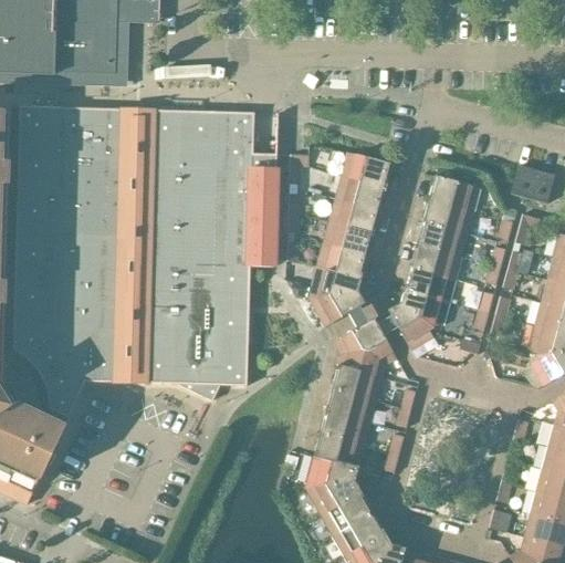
[(0,0),(0,72),(117,75),(119,0),(0,0)]
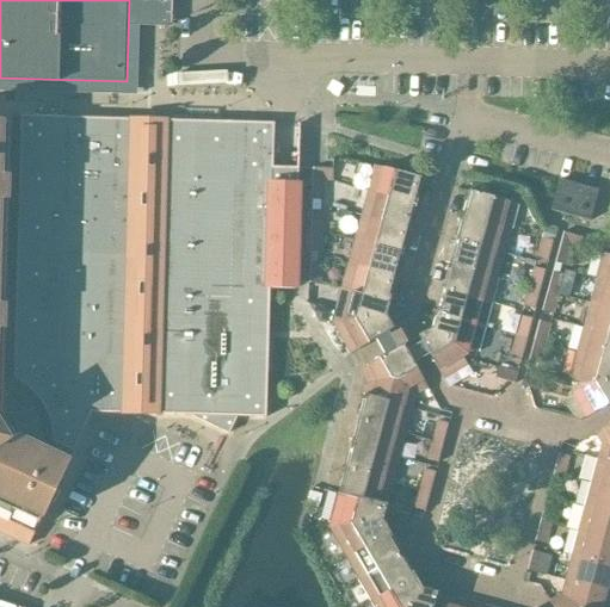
[(2,382),(10,113),(0,112),(0,528),(29,543),(68,458),(14,433),(1,413),(5,410),(8,413),(11,415),(13,419),(16,422),(17,426),(42,438),(42,433),(41,427),(39,422),(37,416),(35,412),(31,407),(29,402),(25,398),(20,394),(17,390),(12,388),(7,384),(2,382)]
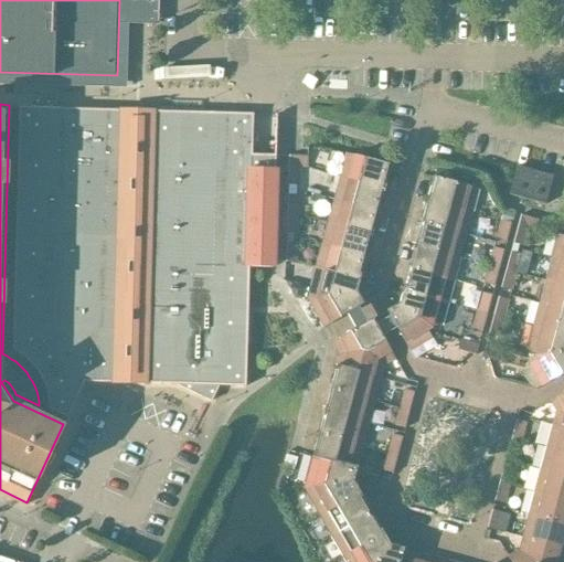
[(19,106),(12,348),(24,356),(34,367),(42,379),(46,392),(49,406),(66,415),(67,416),(71,409),(84,380),(176,382),(212,399),(219,383),(246,384),(246,370),(248,310),(248,305),(249,265),(273,265),(273,246),(276,154),(276,152),(274,152),(253,152),(254,112),(150,108),(19,105),(19,106)]
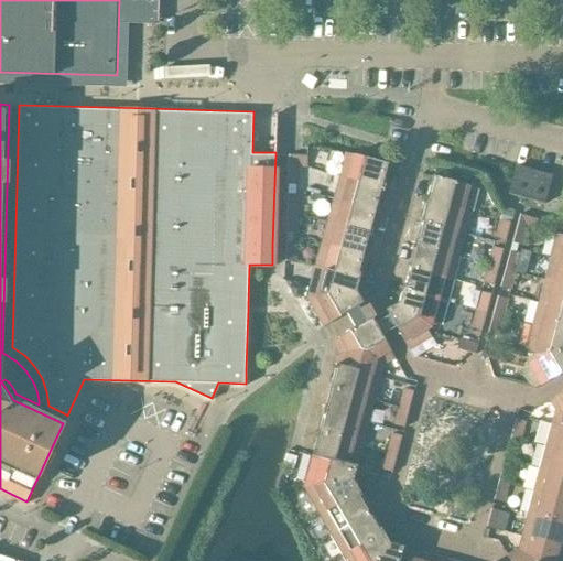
[(385,187),(391,163),(346,151),(339,175),(385,187)]
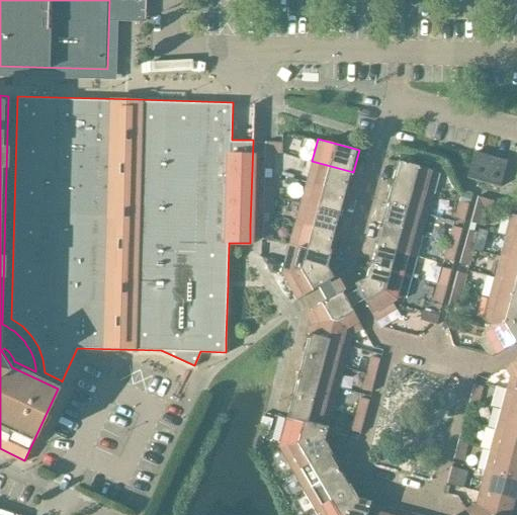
[(282,152),(282,142),(265,142),(265,151),(275,152),(282,152)]
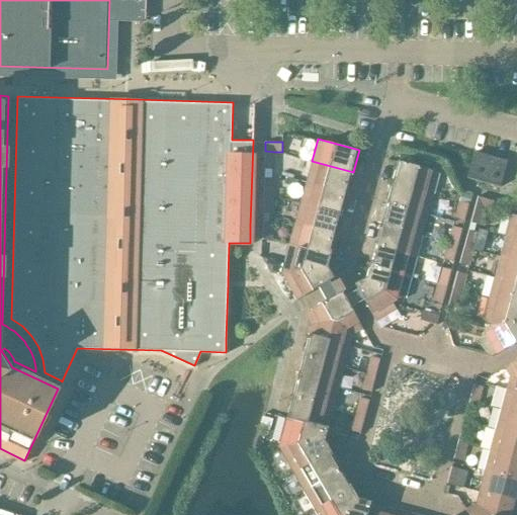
[(401,150),(398,160),(416,164),(437,170),(439,161),(401,150)]
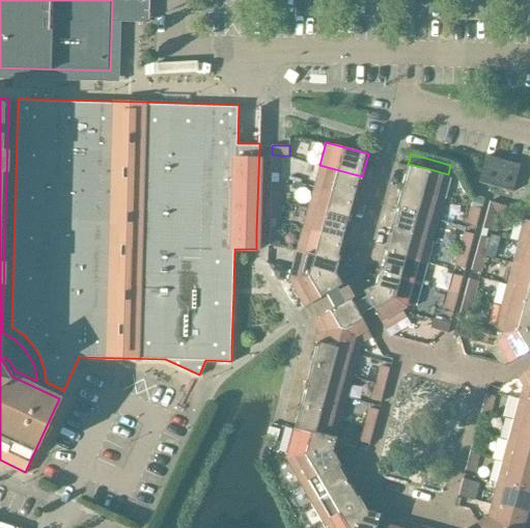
[(513,191),(521,163),(485,154),(478,182),(513,191)]
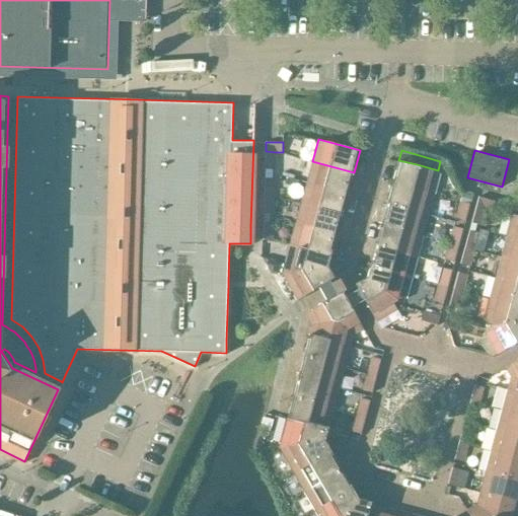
[(275,168),(276,152),(266,151),(266,168),(275,168)]
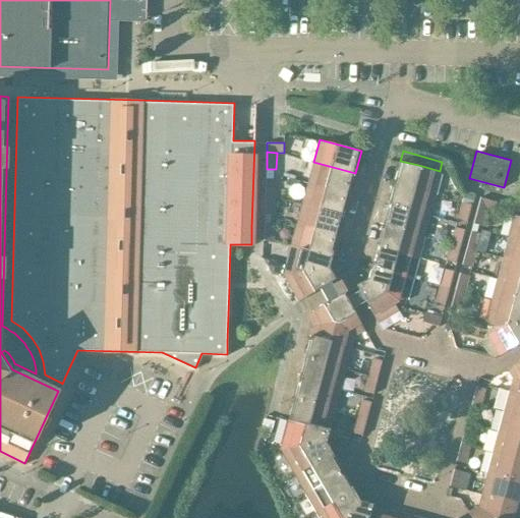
[(437,193),(442,172),(400,161),(394,183),(437,193)]
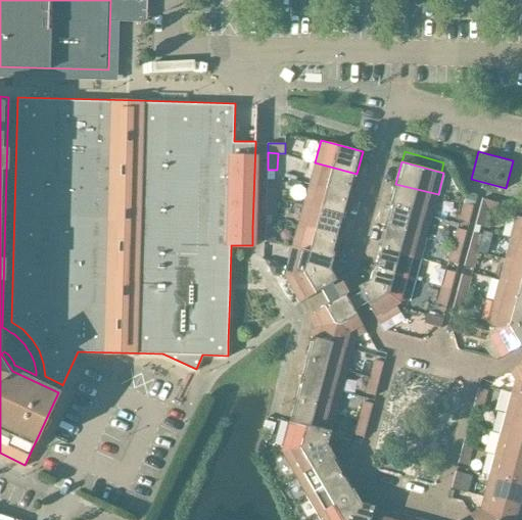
[(350,194),(357,174),(315,162),(309,183),(350,194)]
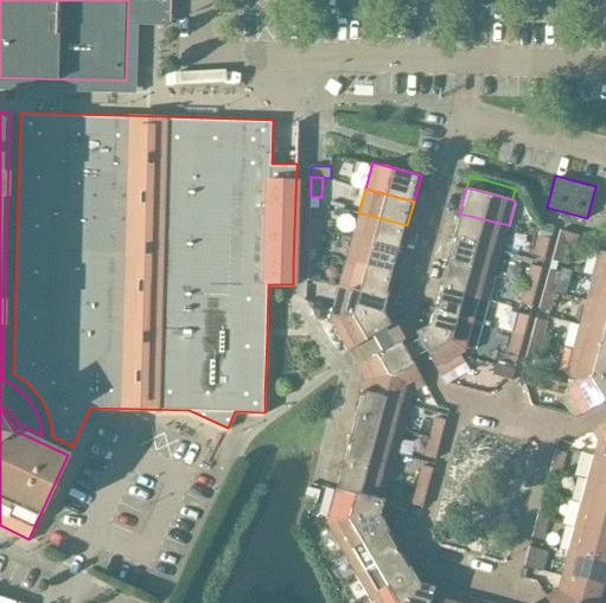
[(320,228),(321,207),(310,207),(310,228),(320,228)]
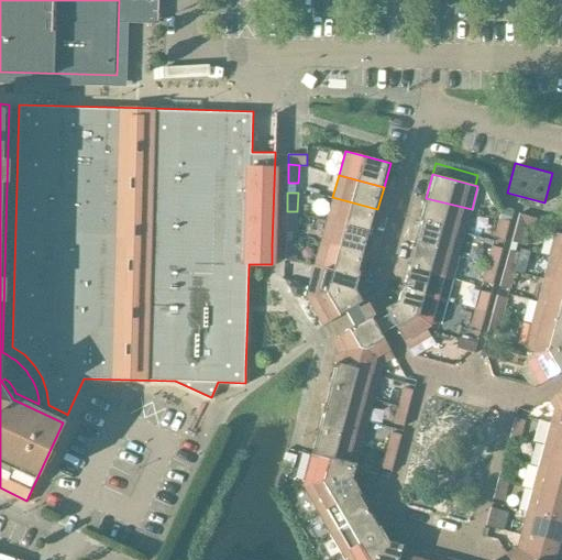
[(372,231),(377,209),(332,197),(327,219),(372,231)]
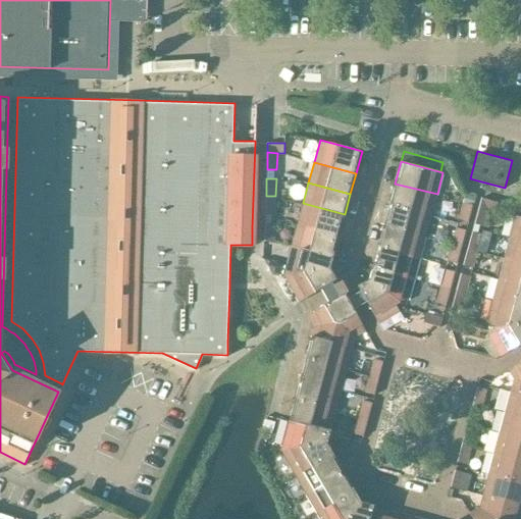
[(431,215),(437,194),(395,184),(389,204),(431,215)]
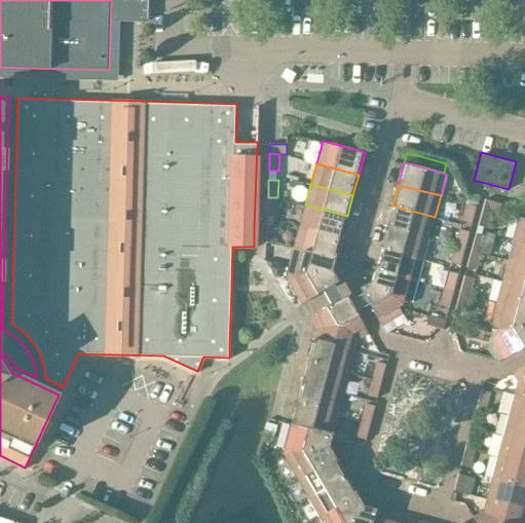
[(470,194),(467,202),(477,206),(479,197),(470,194)]
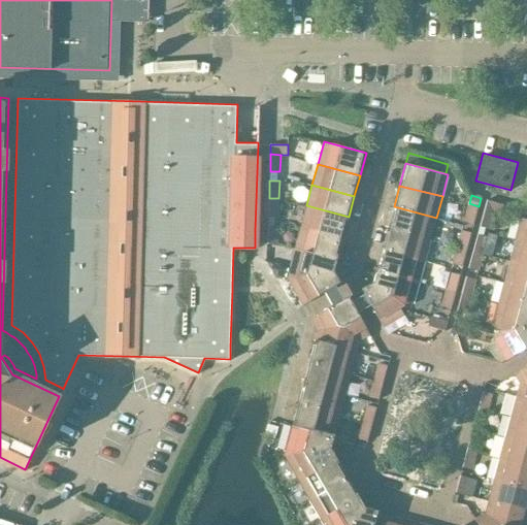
[(278,216),(278,198),(269,198),(268,216),(278,216)]
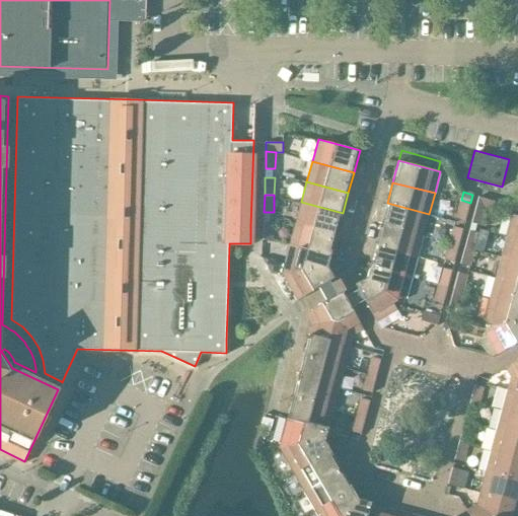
[(482,224),(486,208),(494,210),(496,200),(478,195),(471,221),(482,224)]
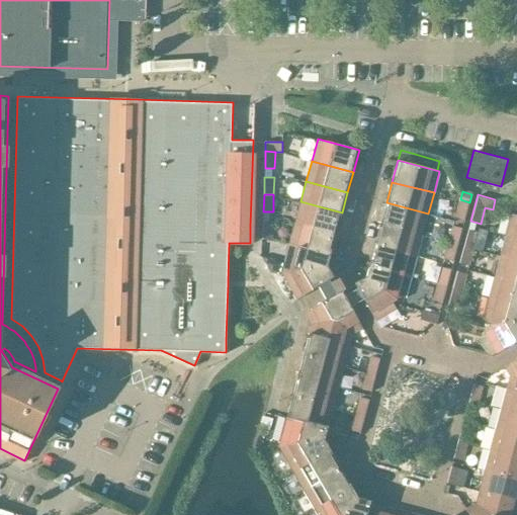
[(465,219),(469,202),(460,199),(455,217),(465,219)]
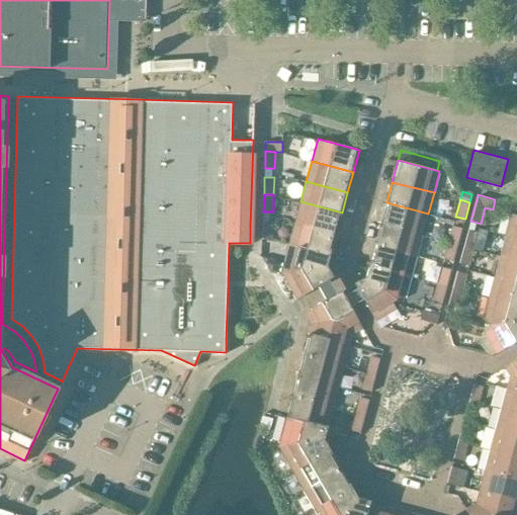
[(336,234),(342,212),(300,201),(295,223),(336,234)]
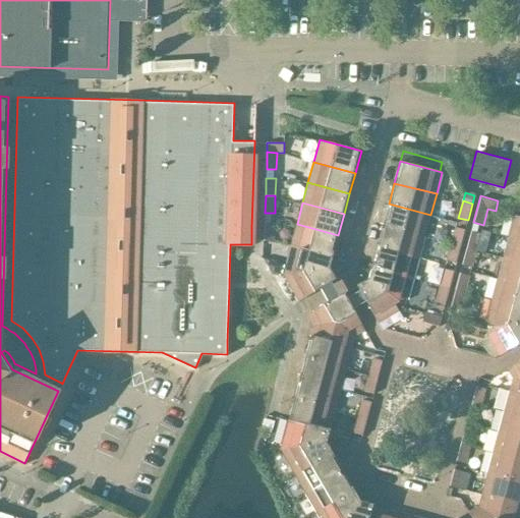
[(425,235),(430,215),(389,204),(383,224),(425,235)]
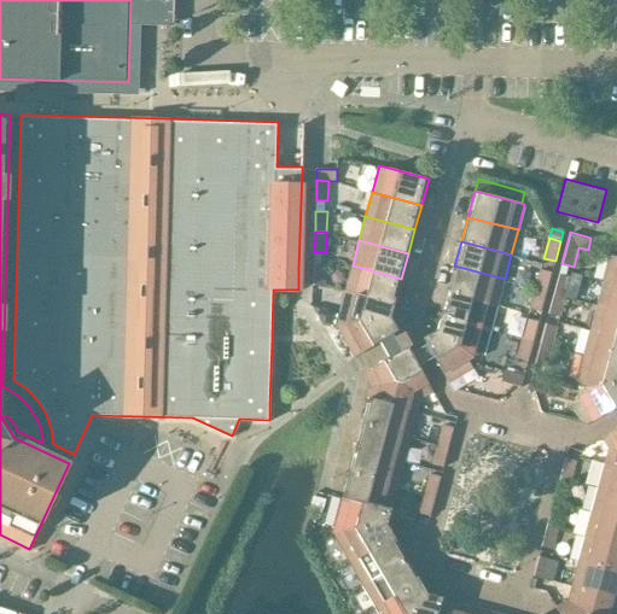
[(616,255),(611,253),(604,279),(616,282),(616,255)]
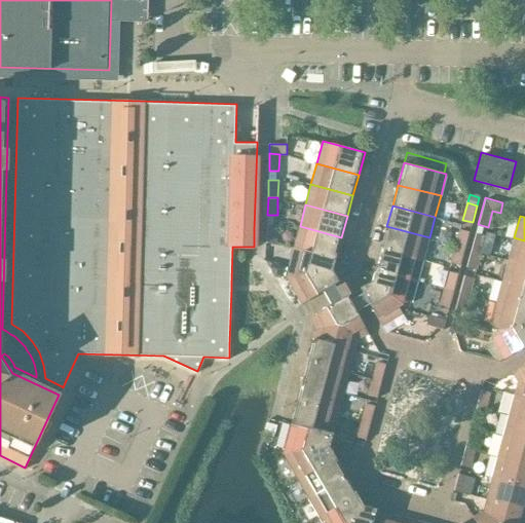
[(276,243),(276,225),(267,225),(266,243),(276,243)]
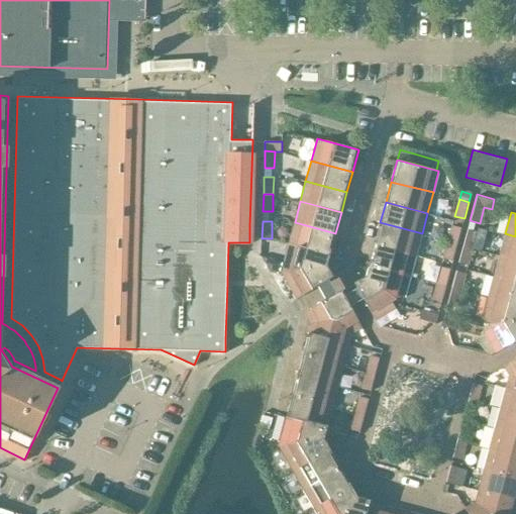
[(330,253),(335,233),(295,222),(289,243),(330,253)]
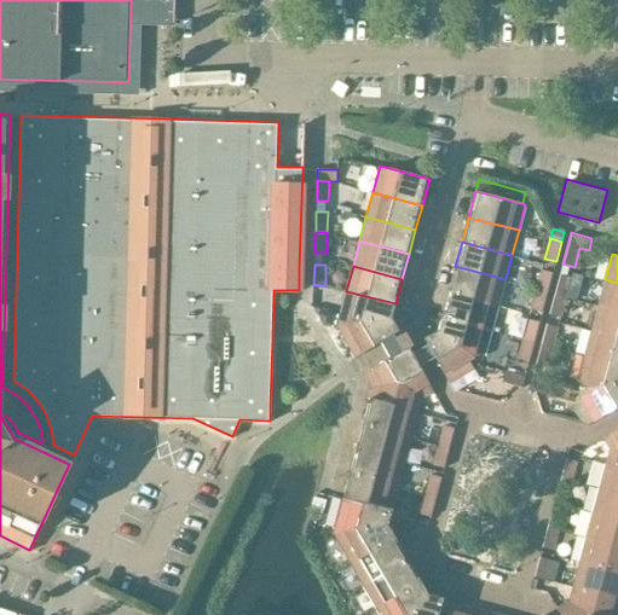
[(498,305),(506,279),(455,266),(449,291),(498,305)]
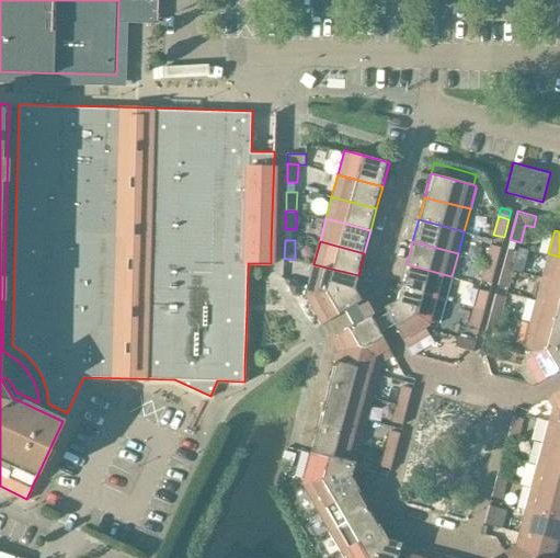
[(496,264),(501,247),(491,243),(487,261),(496,264)]
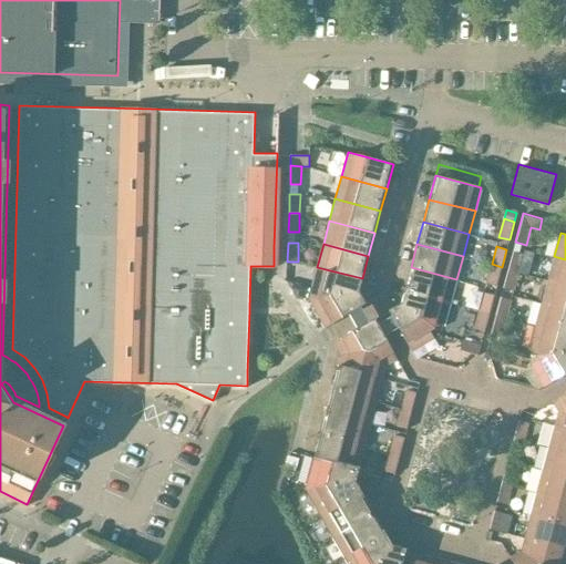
[(518,272),(524,254),(513,250),(508,268),(518,272)]
